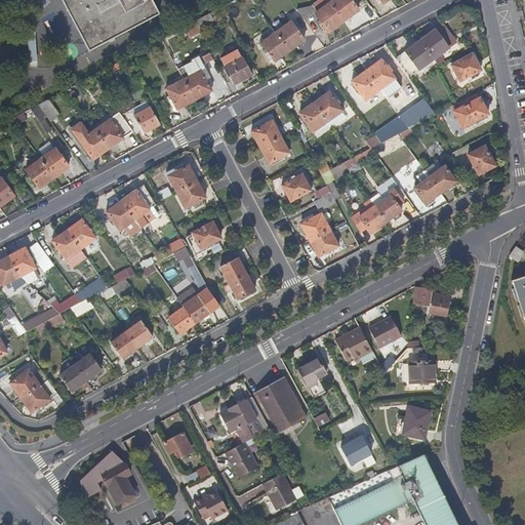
[(42,11),(49,1),(47,0),(40,0),(36,6),(42,11)]
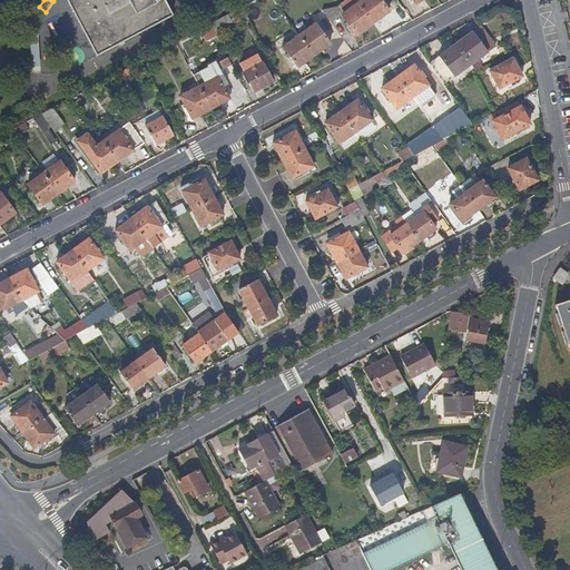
[(66,0),(80,27),(97,57),(119,45),(157,25),(173,16),(164,0),(66,0)]
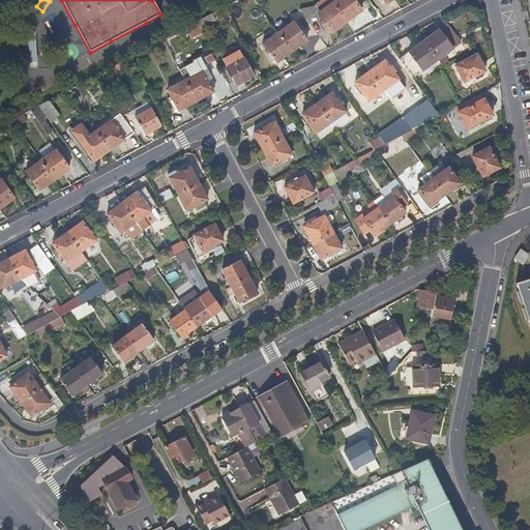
[(348,24),(334,5),(330,0),(326,0),(317,7),(321,15),(320,16),(332,34),(348,24)]
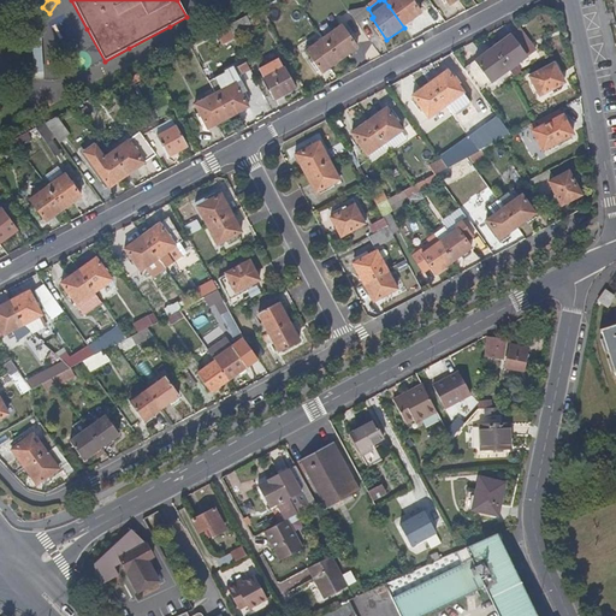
[(422,15),(410,0),(396,0),(389,6),(404,28),(422,15)]
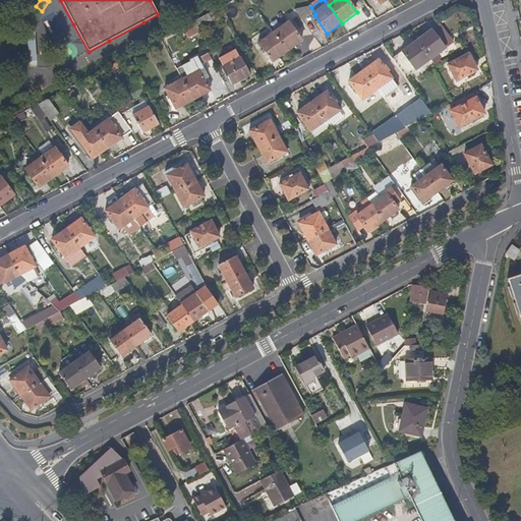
[(314,15),(315,14),(311,7),(295,11),(303,22),(314,15)]
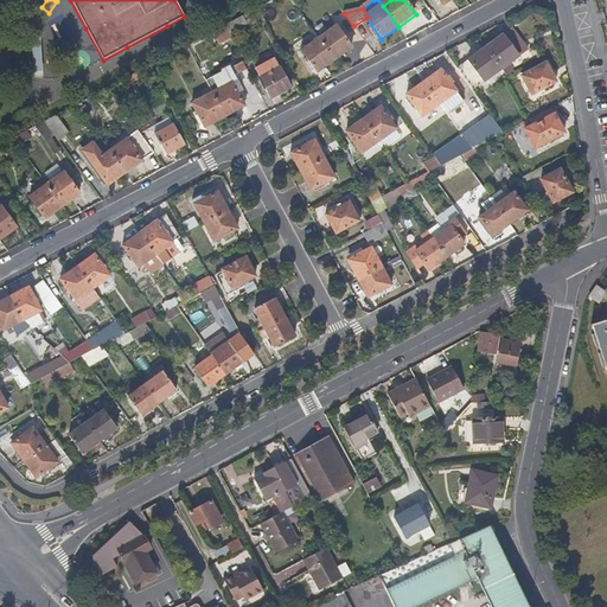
[(45,24),(58,45),(75,37),(62,14),(45,24)]
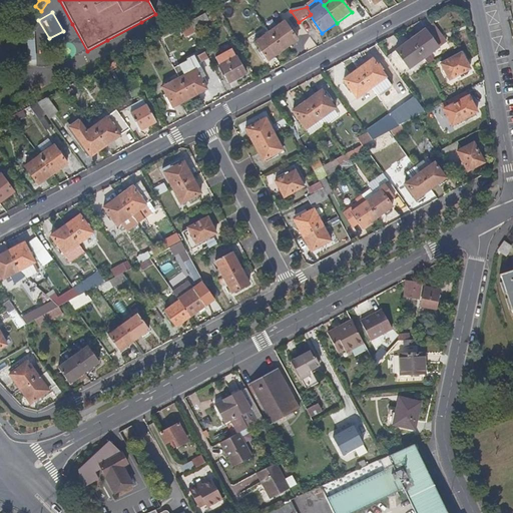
[(194,31),(189,21),(180,26),(183,32),(186,31),(187,35),(194,31)]
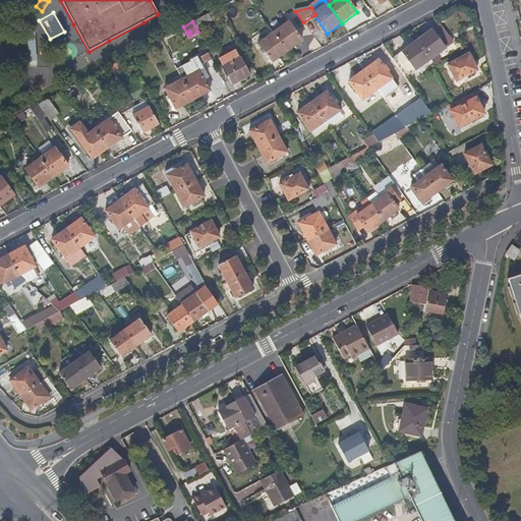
[(302,41),(290,22),(275,34),(276,35),(288,52),(302,41)]
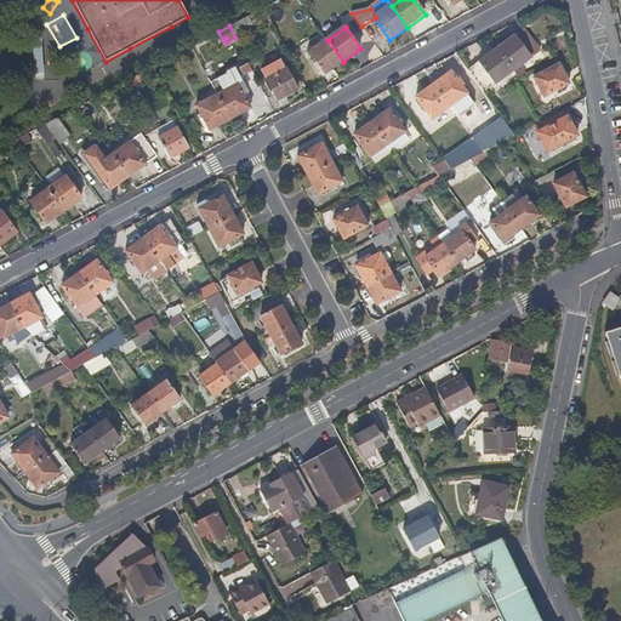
[(512,70),(539,51),(523,29),(496,49),(512,70)]
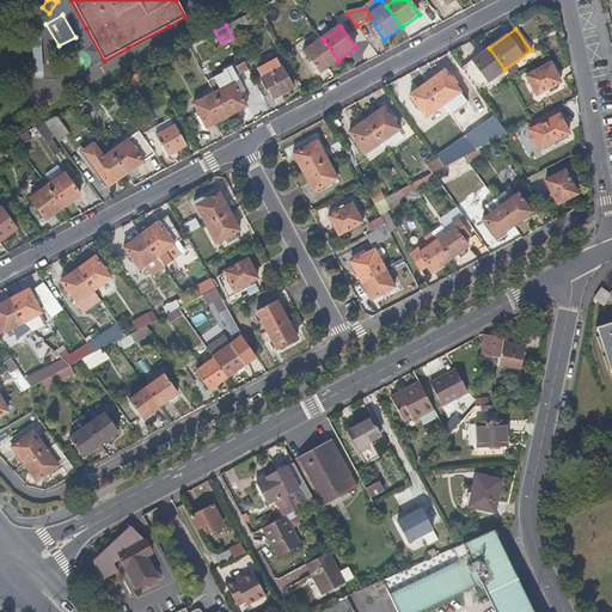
[(338,61),(324,41),(323,40),(305,51),(320,73),(338,61)]
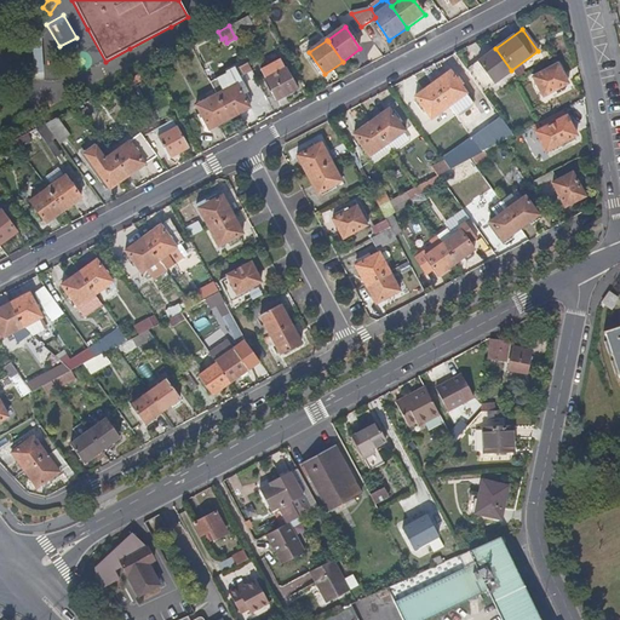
[(482,92),(511,70),(495,49),(466,70),(482,92)]
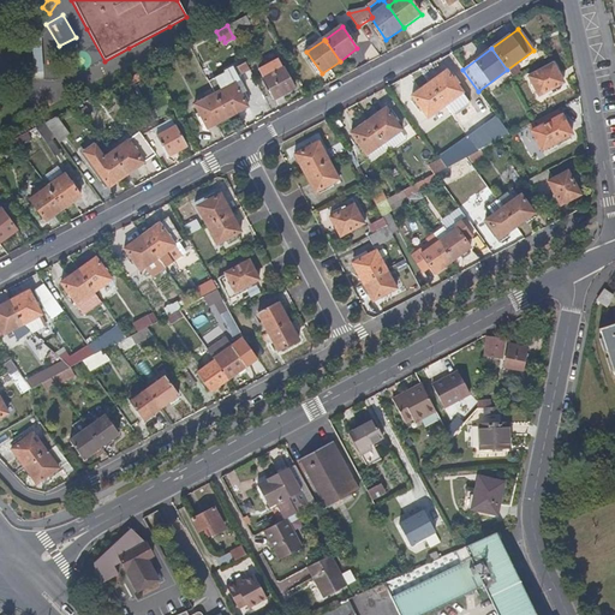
[(279,59),(258,70),(274,99),(294,88),(279,59)]
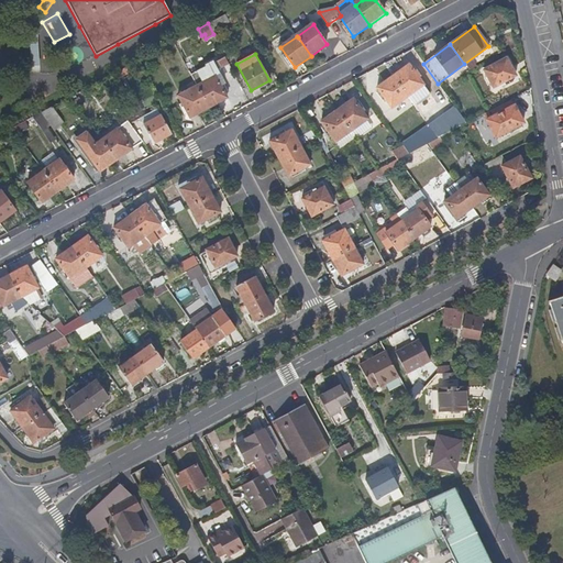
[(486,67),(495,85),(517,74),(507,56),(486,67)]
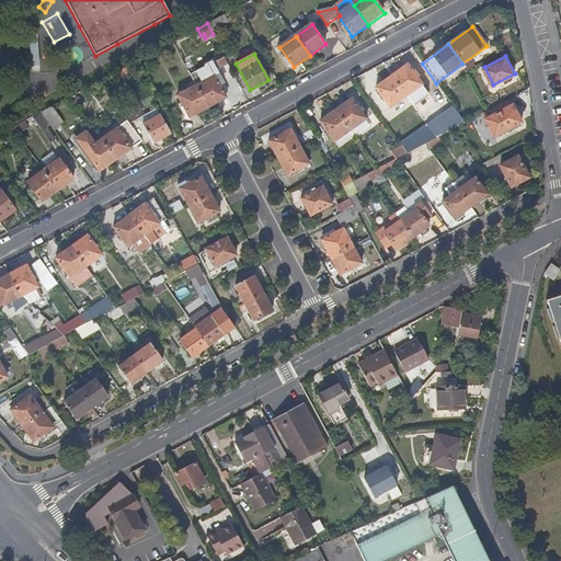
[(230,68),(228,64),(226,59),(215,66),(219,73),(230,68)]
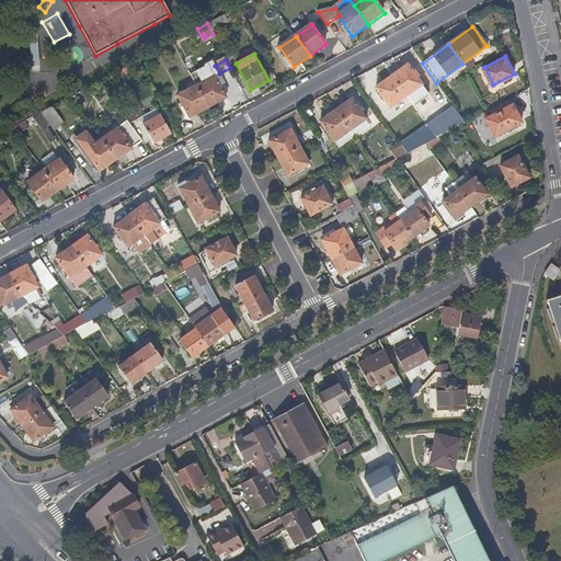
[(427,91),(407,64),(391,75),(404,94),(411,103),(427,91)]
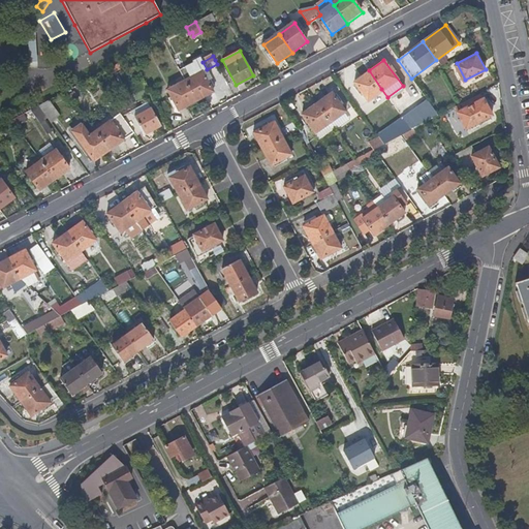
[(212,92),(208,82),(209,81),(204,71),(199,63),(198,62),(189,67),(190,69),(182,73),(185,81),(196,100),(212,92)]
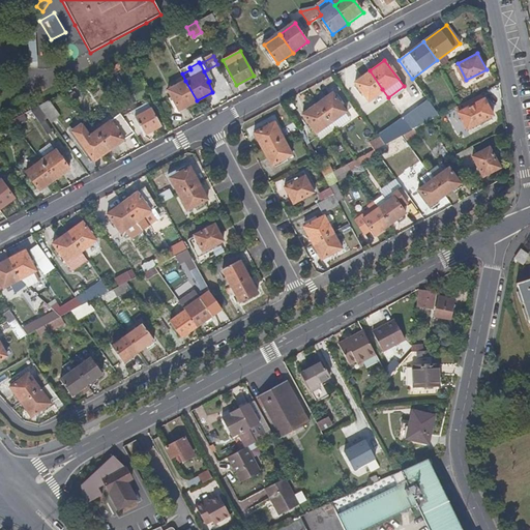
[(382,89),(370,70),(354,82),(369,99),(382,89)]
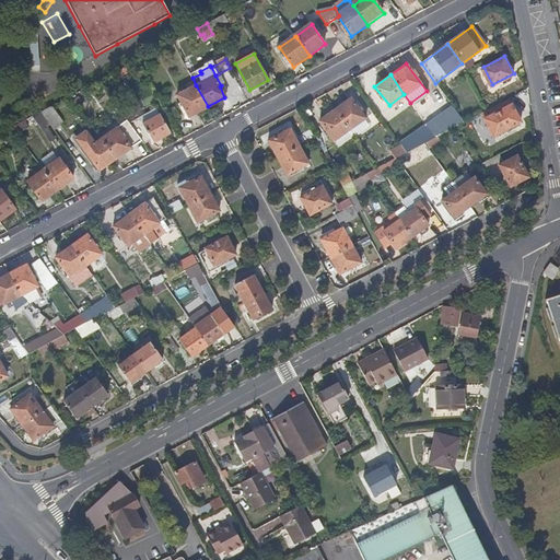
[(208,106),(196,85),(179,94),(190,115),(208,106)]
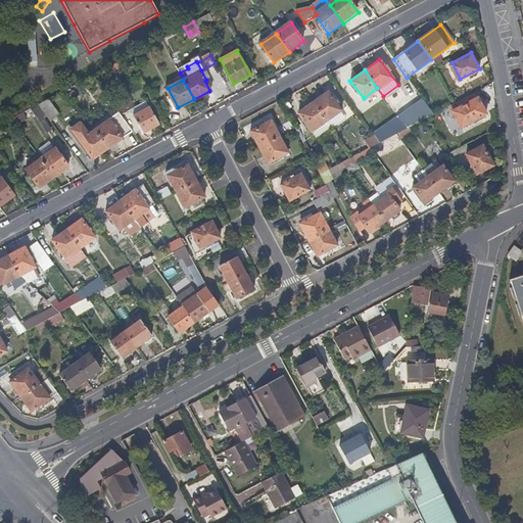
[(327,121),(341,109),(328,92),(313,102),(319,111),(327,121)]
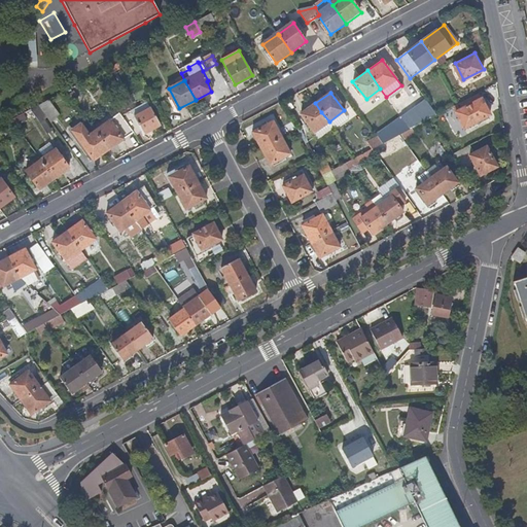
[(436,114),(424,97),(398,114),(410,129),(431,117),(436,114)]
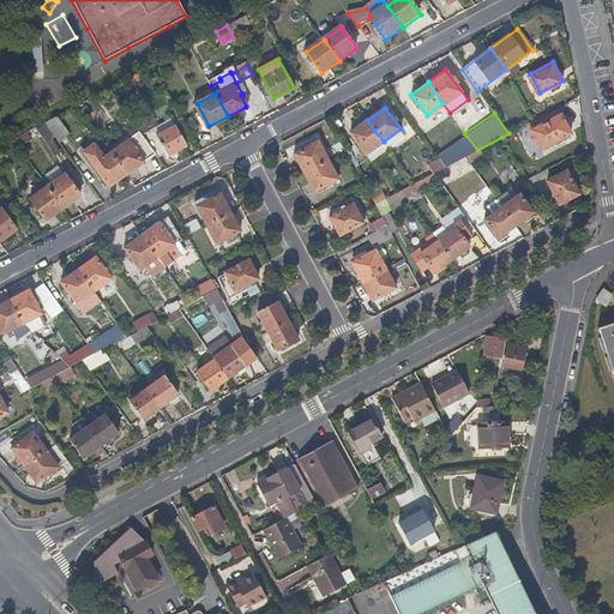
[(534,130),(543,149),(572,133),(561,115),(534,130)]
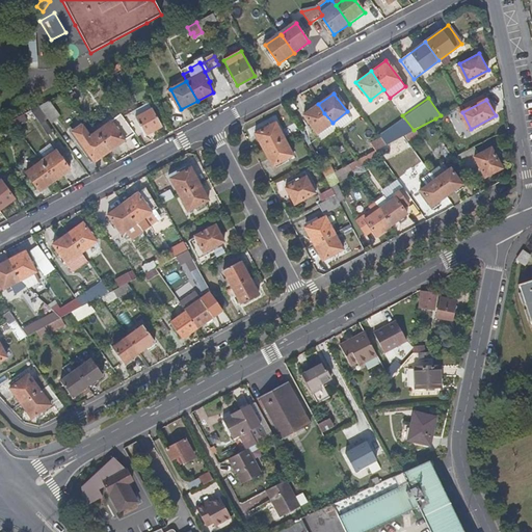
[(60,115),(50,101),(40,106),(51,123),(60,115)]
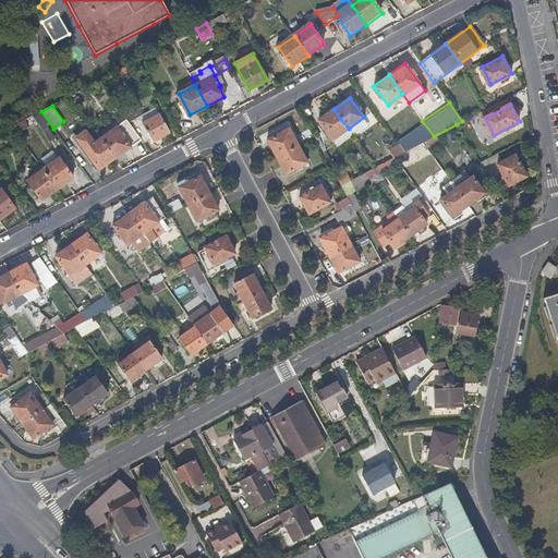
[(170,132),(157,109),(140,117),(150,140),(152,142),(170,132)]
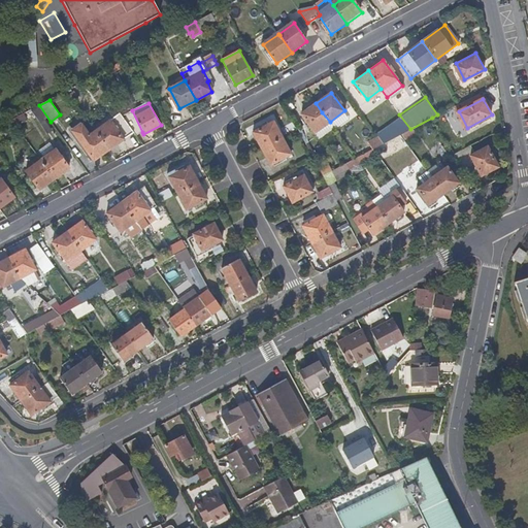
[(315,133),(330,122),(322,112),(316,103),(301,114),(315,133)]
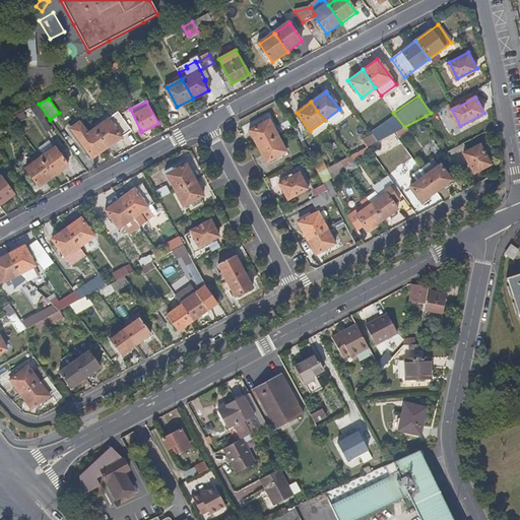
[(140,130),(130,109),(121,115),(134,134),(140,130)]
